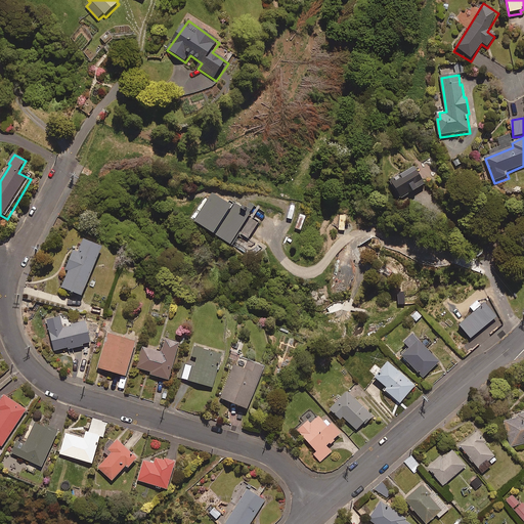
[(452,162),(456,169),(465,163),(461,157),(452,162)]
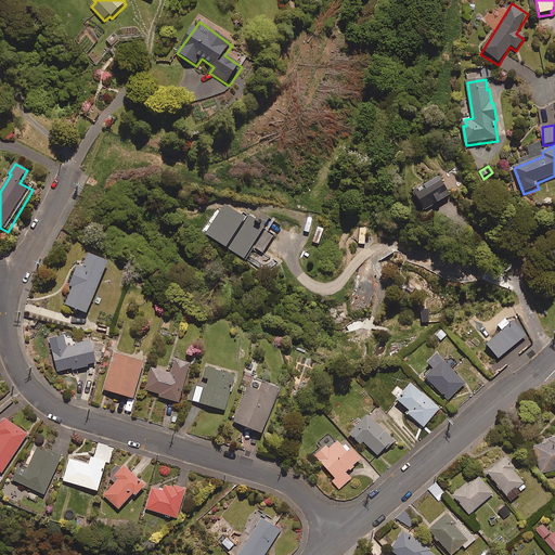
[(452,198),(440,179),(415,194),(423,207),(436,199),(440,206),(452,198)]
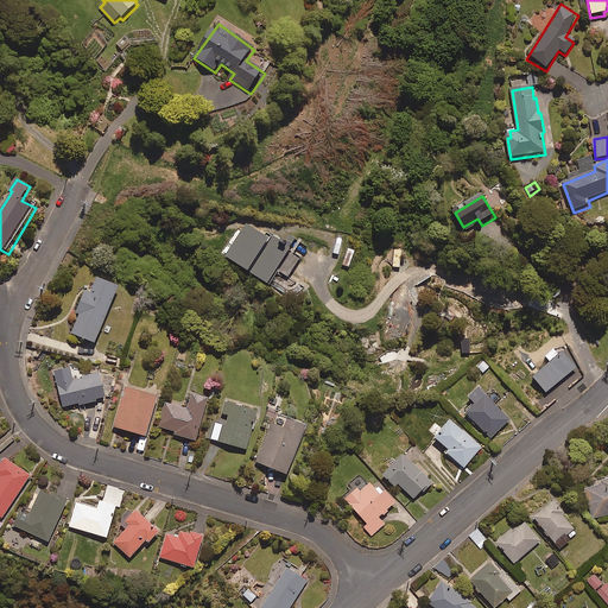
[(290,251),(297,240),(290,234),(283,245),(273,240),(272,242),(248,227),(227,261),(270,289),(279,273),(289,280),(303,259),(290,251)]
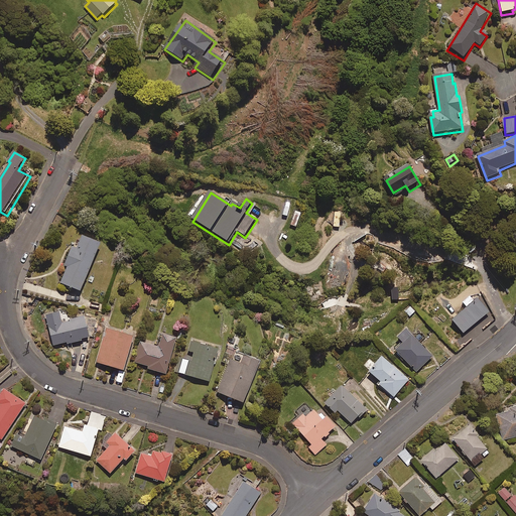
[(99,239),(82,232),(77,246),(72,244),(63,263),(67,264),(60,280),(80,287),(99,239)]
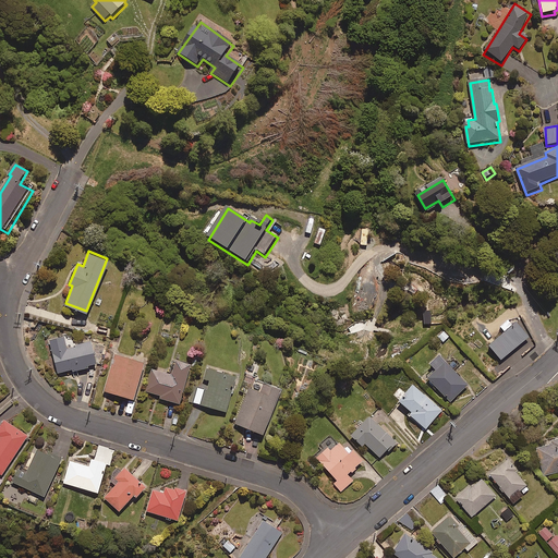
[(528,335),(514,318),(497,334),(509,349),(528,335)]
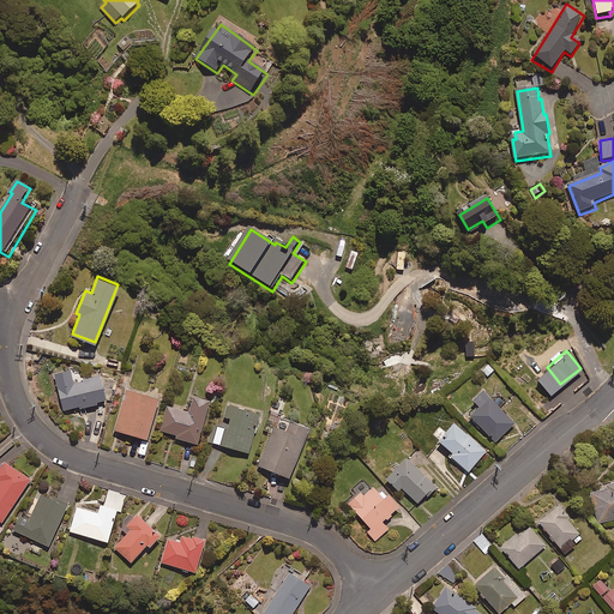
[(488,361),(480,369),(487,375),(495,368),(488,361)]
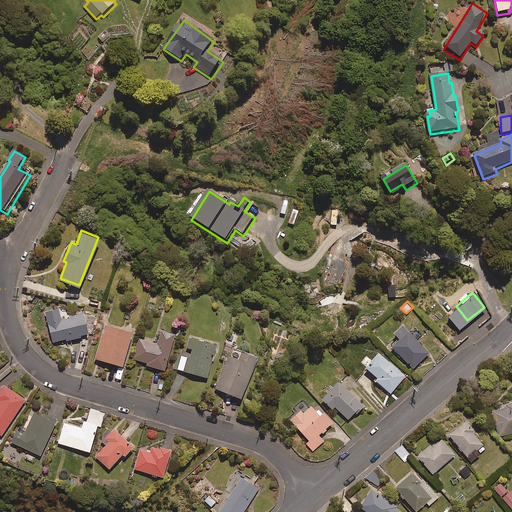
[(45,311),(52,341),(80,335),(80,333),(87,331),(83,311),(69,314),(69,316),(61,318),(58,307),(45,311)]
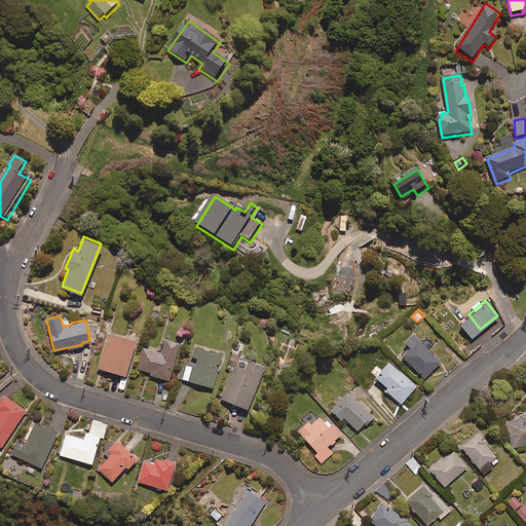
[(135,339),(108,331),(98,367),(125,374),(135,339)]
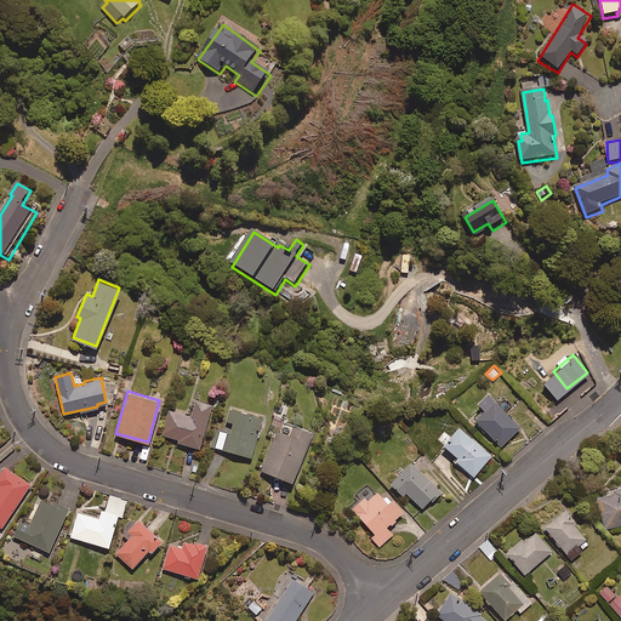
[(520,425),(488,391),(477,400),(483,406),(473,416),(500,444),(520,425)]
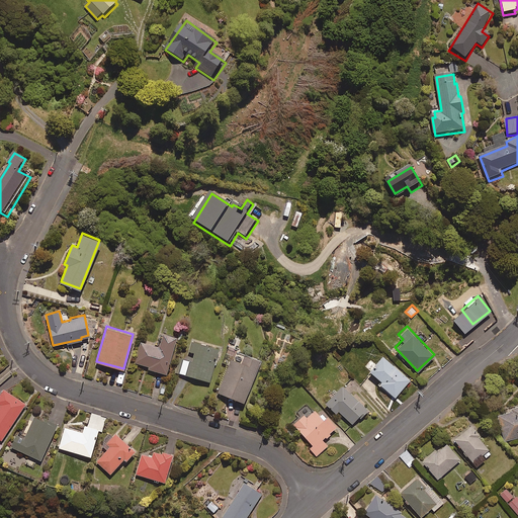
[(175,336),(162,333),(159,344),(141,340),(135,362),(148,365),(148,367),(167,372),(175,336)]
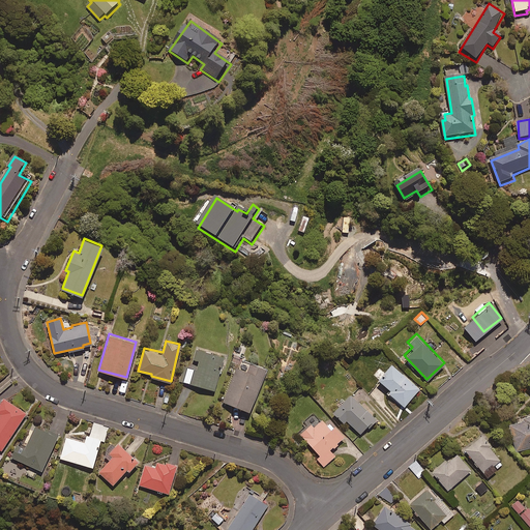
[(197,348),(194,358),(198,360),(196,367),(192,366),(190,367),(184,365),(181,380),(214,389),(224,355),(197,348)]
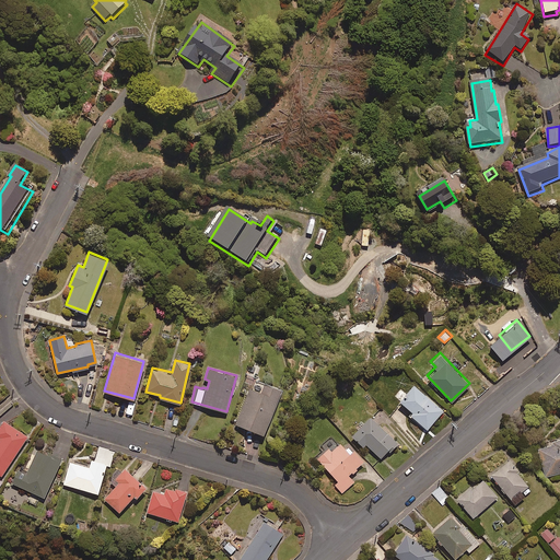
[(280,387),(264,382),(260,391),(249,386),(236,423),(265,432),(280,387)]
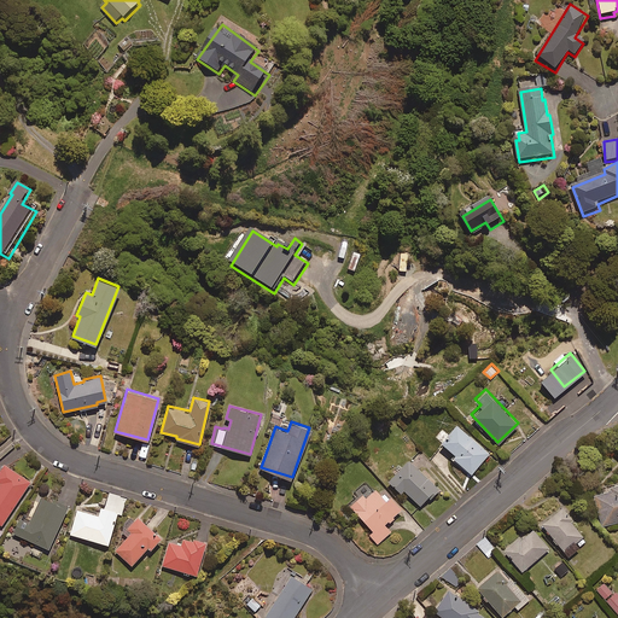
[(489,452),(456,423),(445,435),(442,431),(436,437),(455,454),(453,456),(471,472),(489,452)]
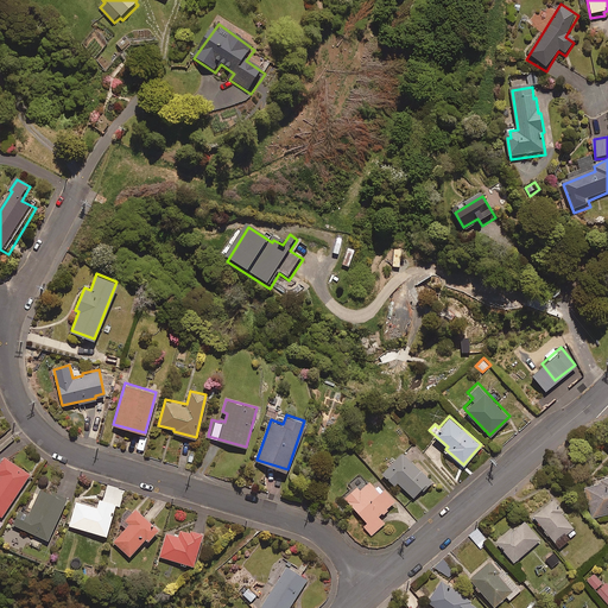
[(139,435),(135,449),(144,450),(146,437),(139,435)]
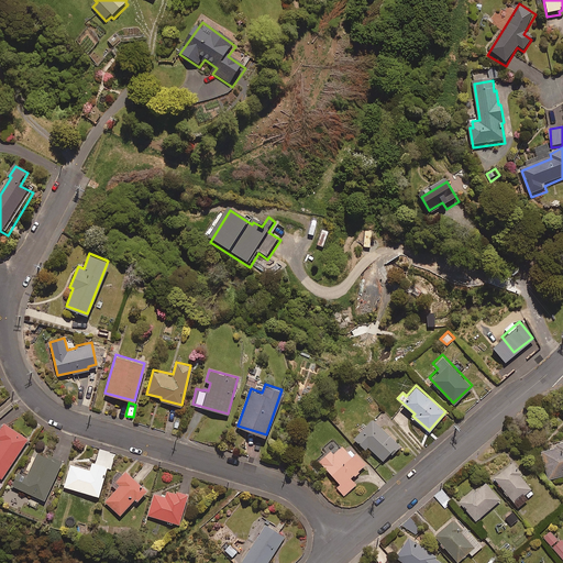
[(367,445),(383,460),(390,451),(392,452),(400,443),(372,417),(353,437),(365,448),(367,445)]
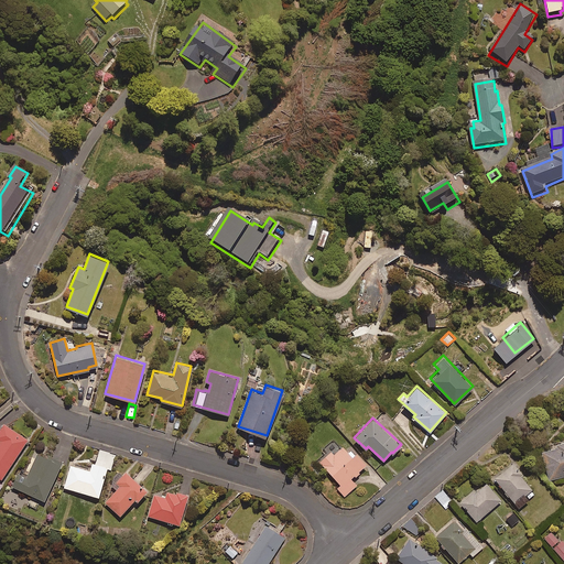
[(28,438),(2,422),(0,426),(0,478),(1,479),(28,438)]
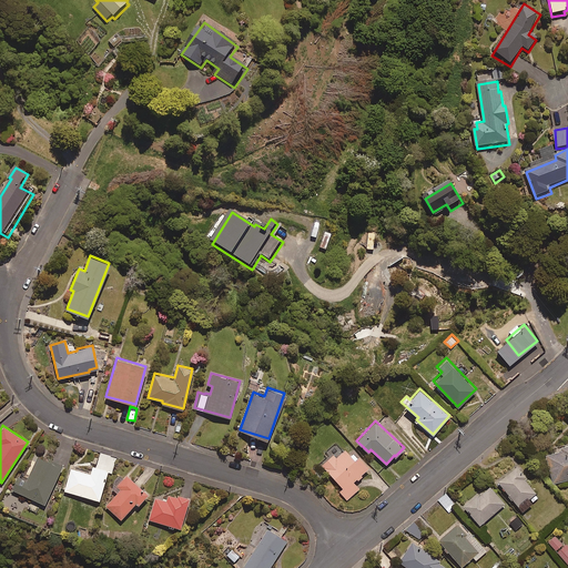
[(567,477),(567,443),(559,445),(560,449),(546,453),(554,482),(567,477)]
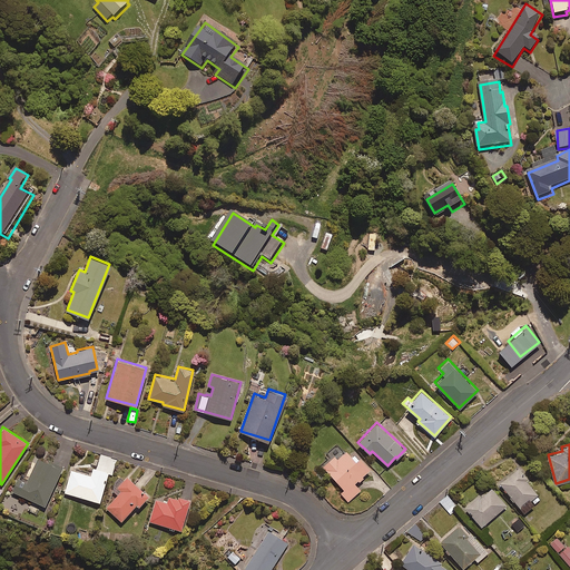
[(354,483),(357,480),(360,481),(364,477),(363,475),(370,469),(359,457),(357,458),(354,454),(352,455),(346,450),(337,458),(335,454),(323,465),(344,489),(341,492),(349,501),(361,490),(354,483)]
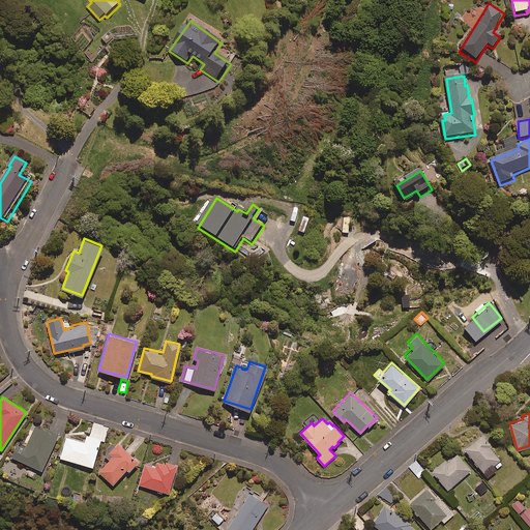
[(58,434),(35,423),(25,446),(18,443),(11,457),(41,470),(58,434)]
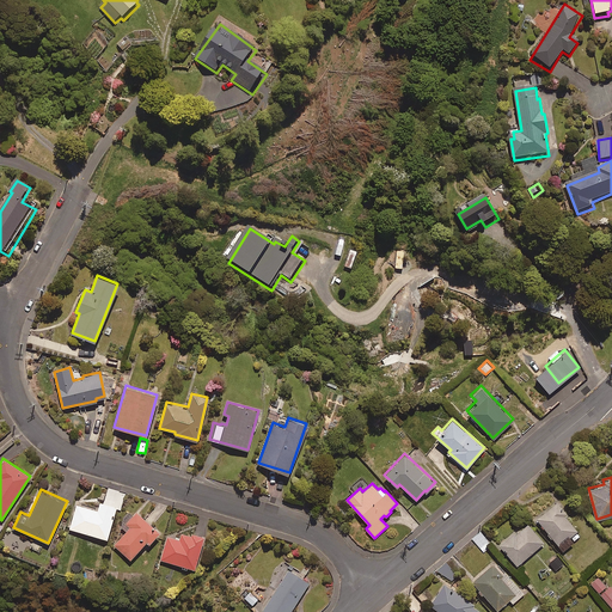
[(116,503),(99,500),(98,508),(75,502),(68,530),(108,539),(116,503)]
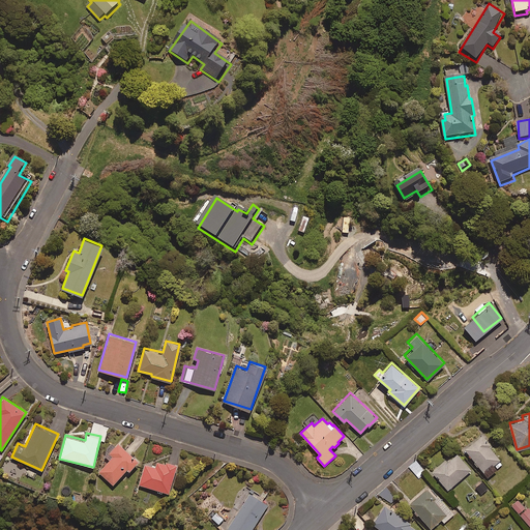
[(504,463),(480,435),(464,448),(487,476),(504,463)]
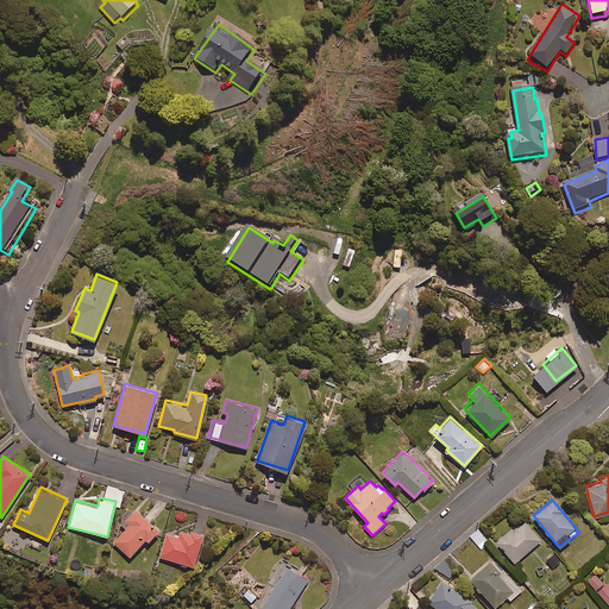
[(158,528),(135,508),(124,520),(129,525),(113,541),(129,556),(145,538),(149,540),(158,528)]
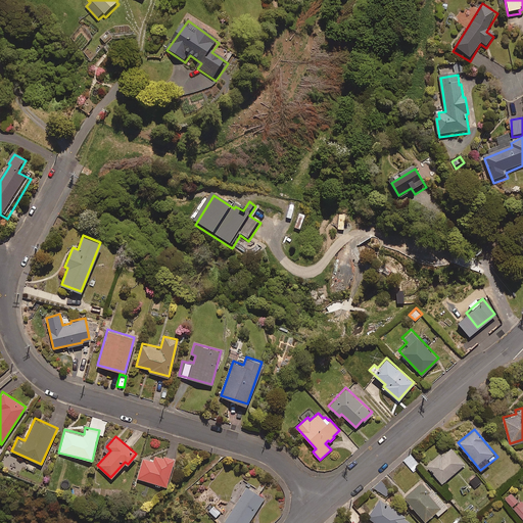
[(465,464),(452,445),(440,454),(440,453),(426,464),(441,483),(465,464)]
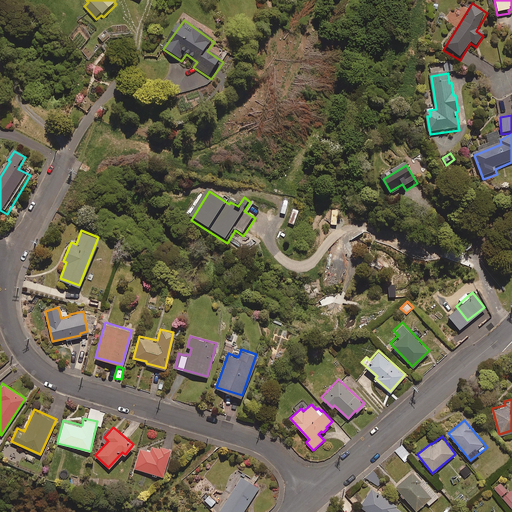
[(140,447),(134,467),(152,473),(151,474),(156,476),(157,474),(162,476),(170,449),(152,443),(150,450),(140,447)]
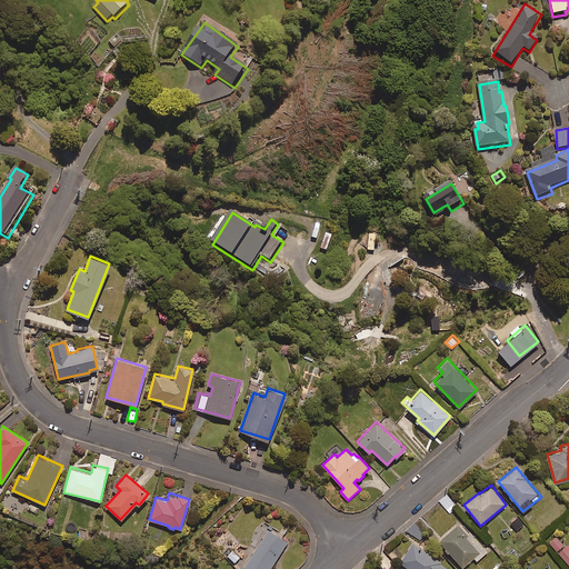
[(446,492),(437,500),(450,515),(459,507),(446,492)]
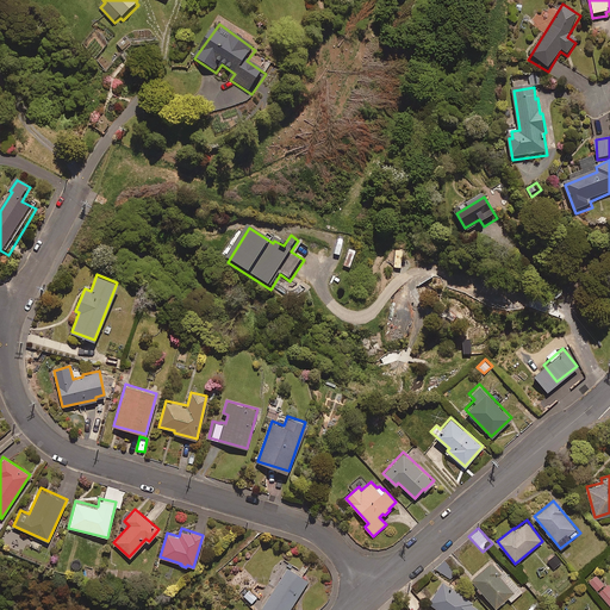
[(561,560),(555,554),(547,561),(553,567),(561,560)]
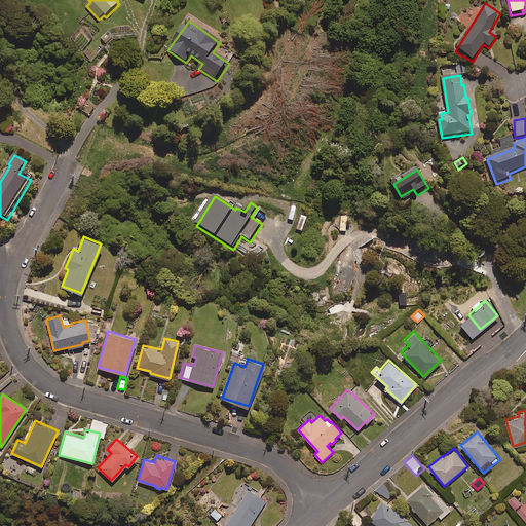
[(430,492),(423,483),(405,497),(427,524),(438,515),(441,518),(451,510),(434,489),(430,492)]
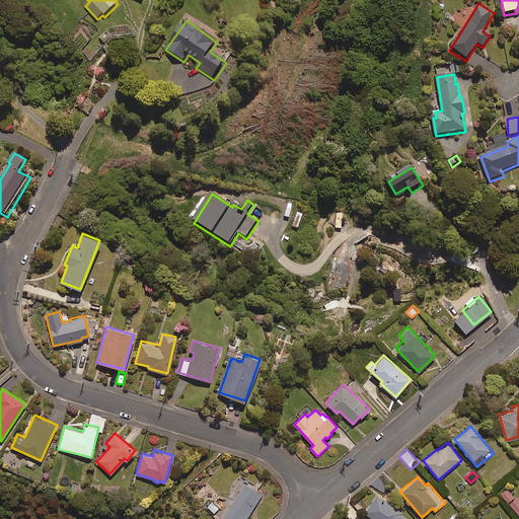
[(226,518),(245,518),(262,494),(247,485),(249,482),(246,479),(223,516),(226,518)]
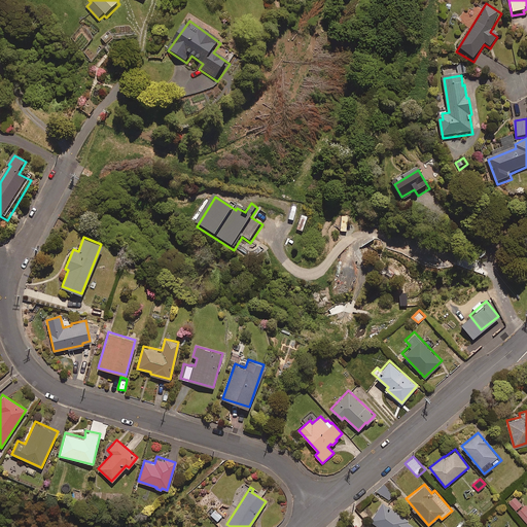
[(526,502),(526,501),(523,504),(514,494),(507,499),(526,522),(526,502)]
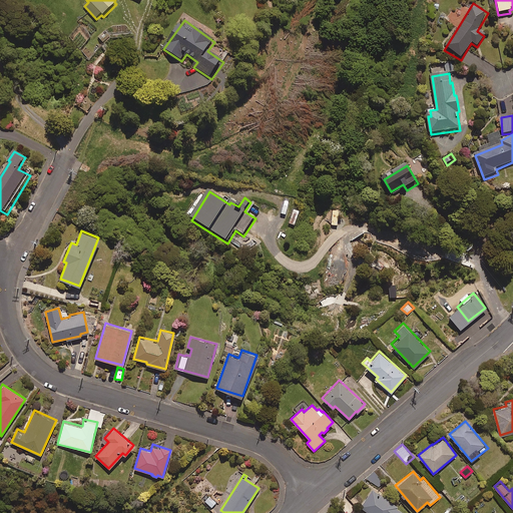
[(404,512),(406,512),(373,488),(360,505),(370,512),(404,512)]
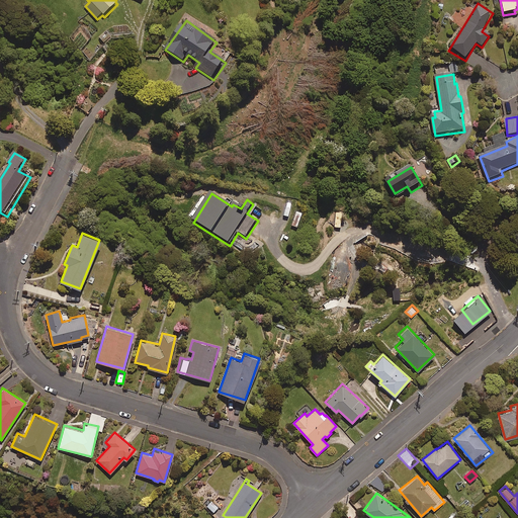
[(448,517),(457,517),(461,515),(457,509),(448,517)]
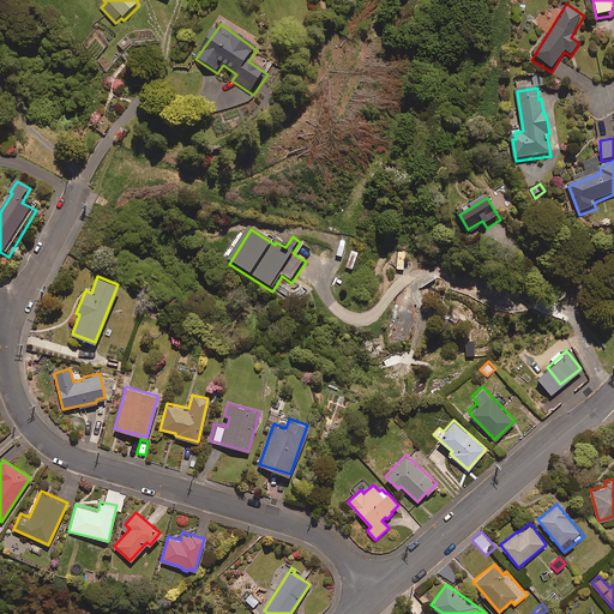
All buildings are outlined.
